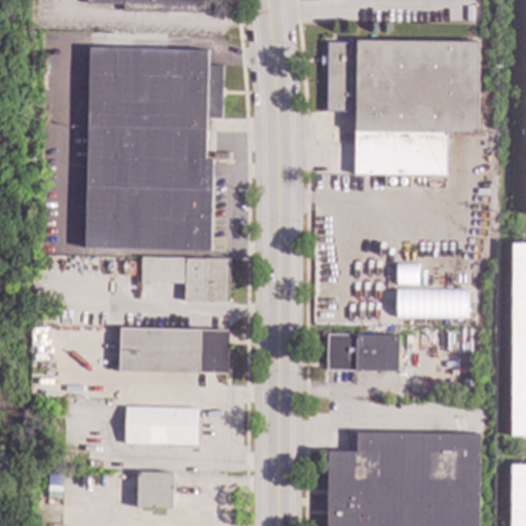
[(207,0),(207,13),(122,11),(123,3),(85,2),(85,0),(207,0)]
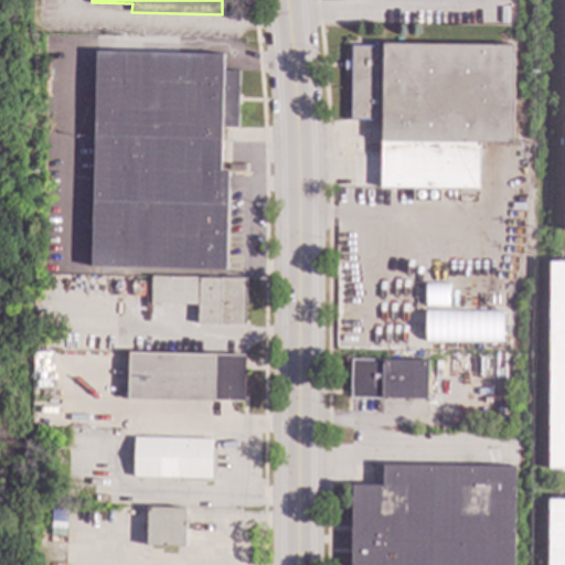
[(512,144),(479,144),(478,190),(379,189),(380,121),(349,121),(350,45),(381,46),(381,44),(513,45),(512,144)]
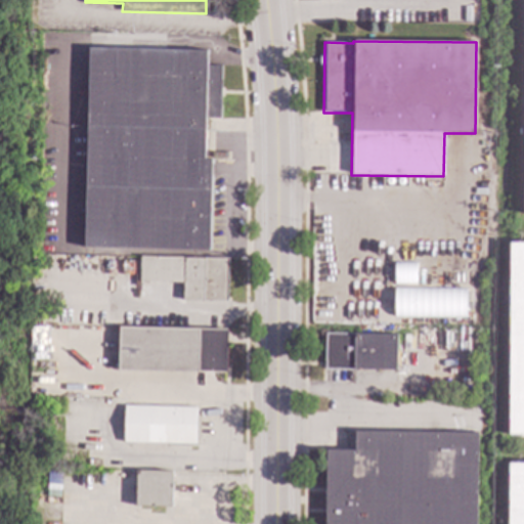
[(207,51),(206,66),(221,67),(220,119),(206,119),(205,160),(211,160),(209,251),(84,248),(88,48),(207,51)]
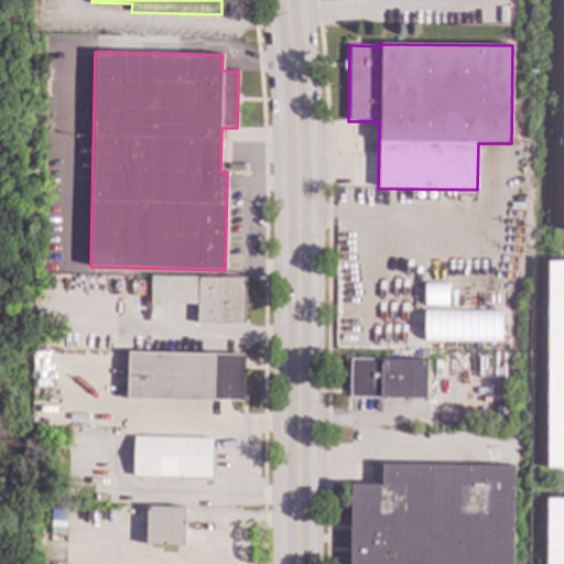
[(563,468),(546,468),(548,262),(563,262),(563,468)]
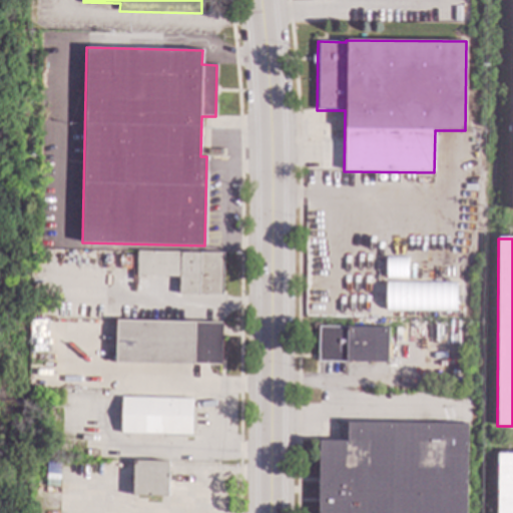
[(223,253),(221,296),(178,295),(178,277),(136,276),(137,251),(223,253)]
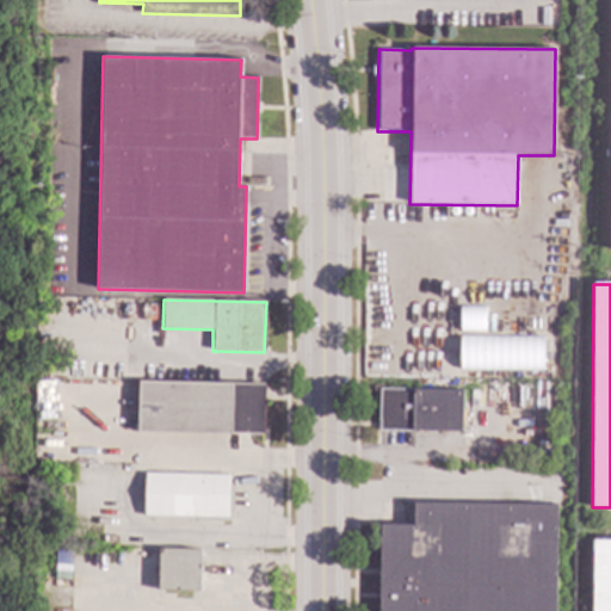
[(458,307),(458,332),(485,332),(483,307),(458,307)]
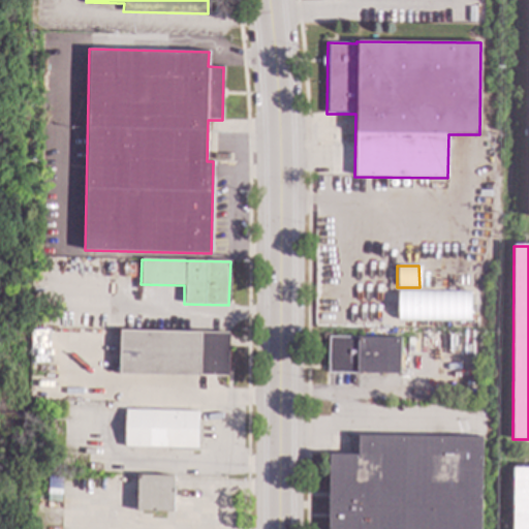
[(470,292),(397,291),(396,320),(469,321),(470,292)]
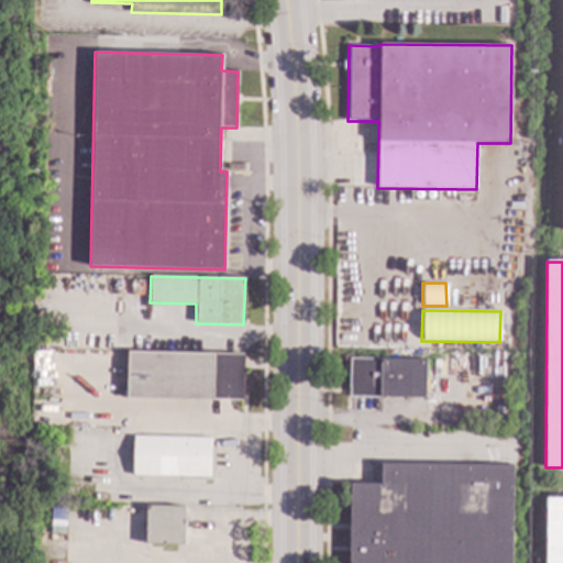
[(242,400),(127,397),(128,352),(243,355),(242,400)]
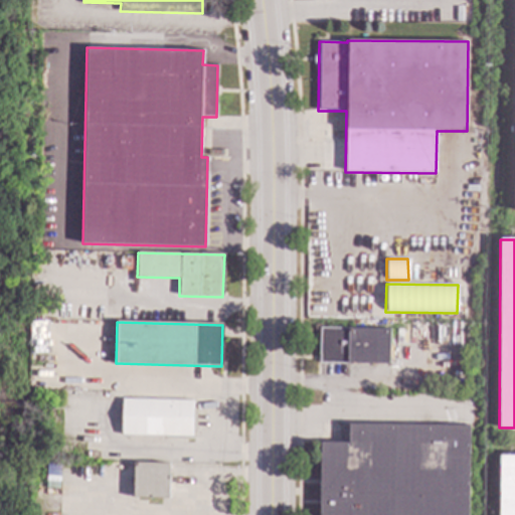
[(389,364),(319,363),(319,328),(389,329),(389,364)]
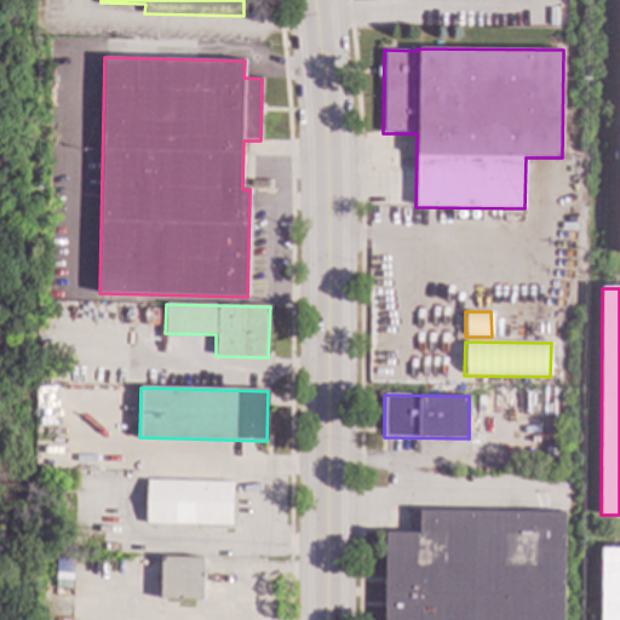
[(233,482),(231,527),(145,524),(147,481),(233,482)]
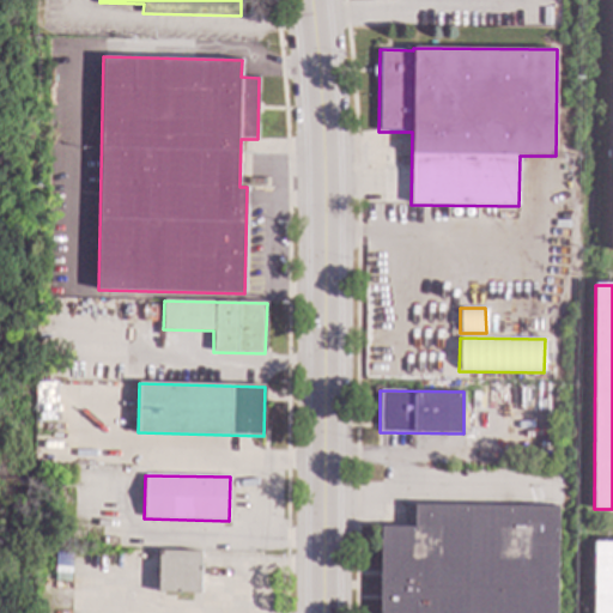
[(556,612),(378,612),(381,527),(414,528),(414,505),(558,507),(556,612)]
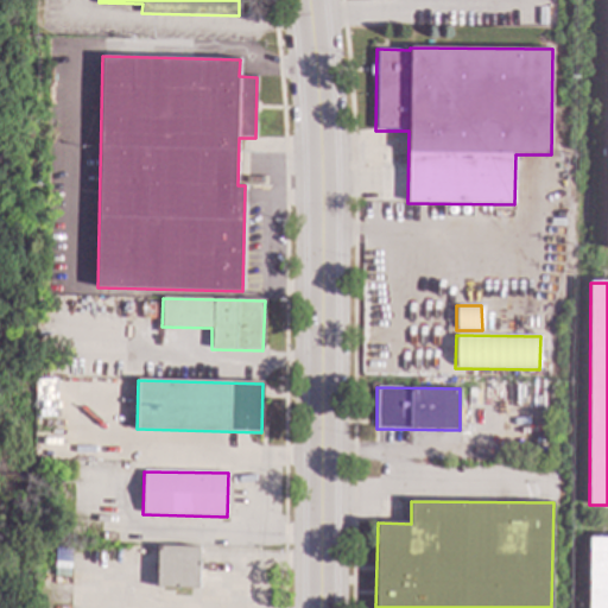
[(607,607),(588,607),(589,538),(607,538),(607,607)]
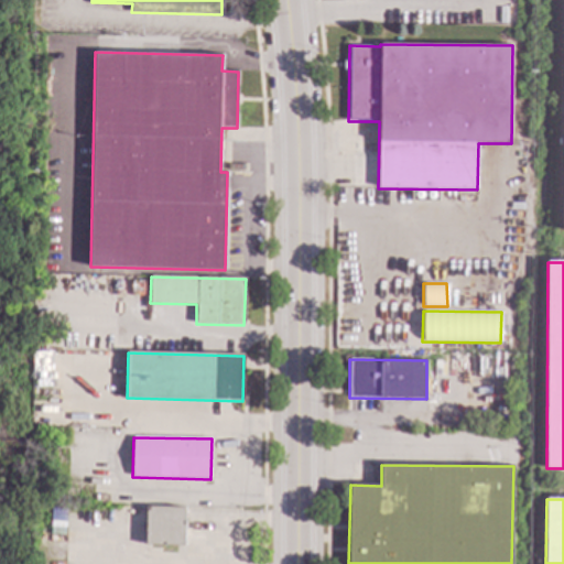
[(184,508),(183,545),(145,544),(145,507),(184,508)]
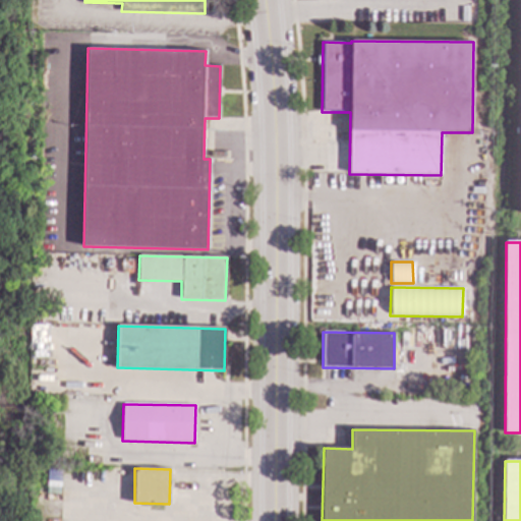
[(60,470),(60,481),(46,480),(47,469),(60,470)]
